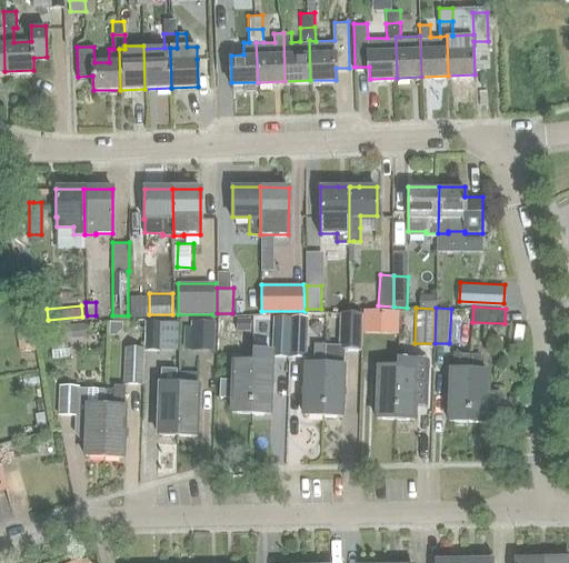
[(365,319),(363,329),(381,329),(381,309),(369,309),(368,319),(365,319)]
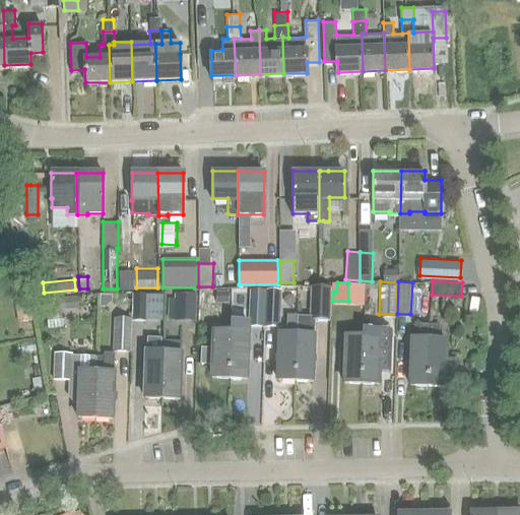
[(332,286),(312,285),(311,313),(311,317),(316,317),(330,317),(332,286)]
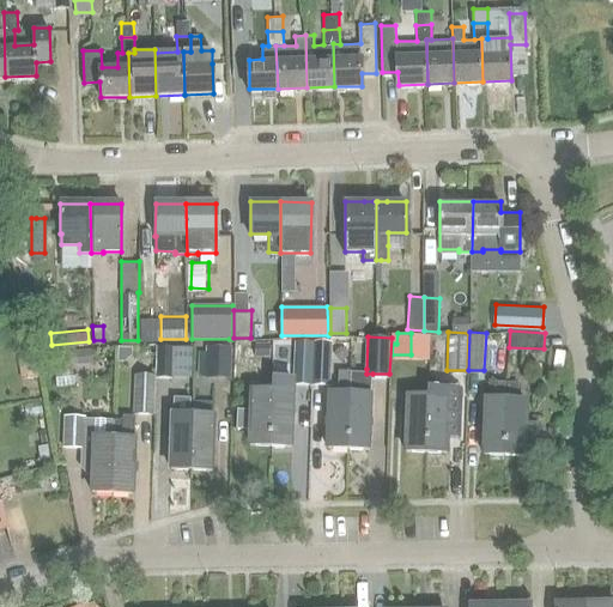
[(292,380),(314,381),(315,339),(293,338),(292,380)]
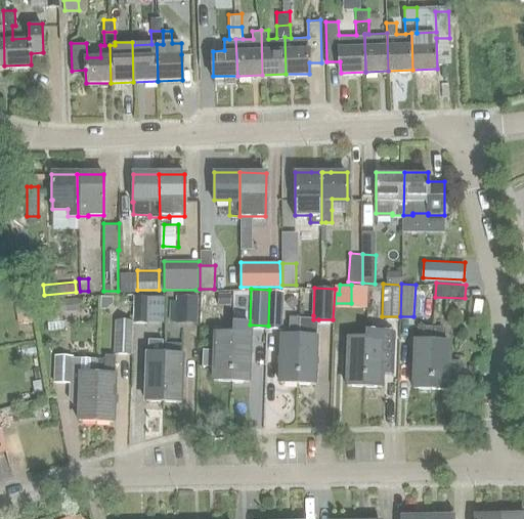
[(281,326),(282,290),(269,290),(268,326),(281,326)]
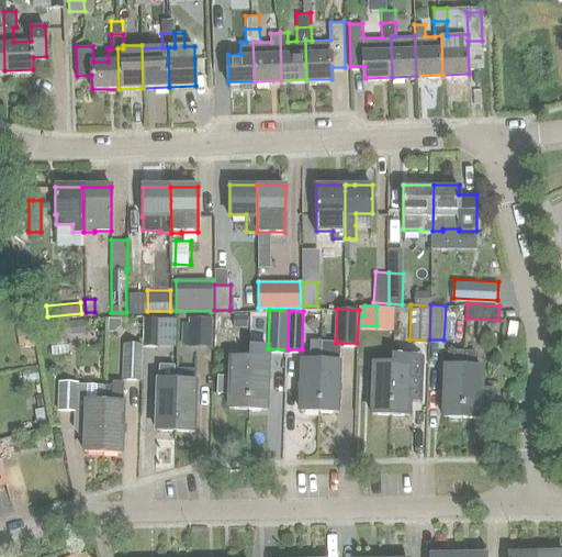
[(248,324),(247,312),(233,312),(234,324),(248,324)]
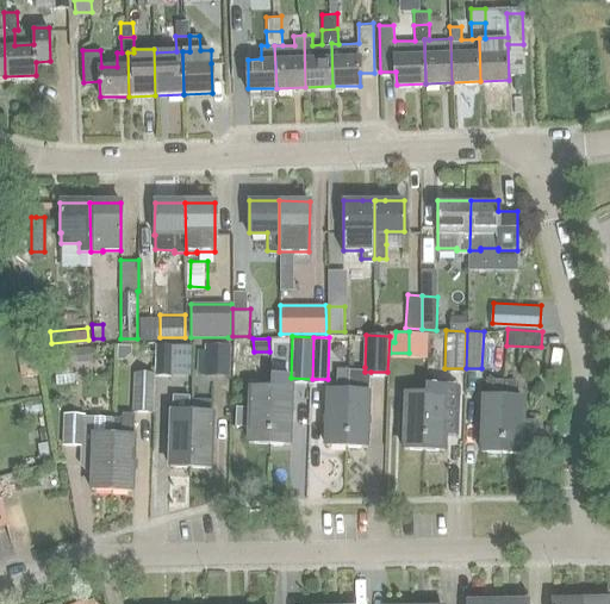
[(230,374),(230,360),(231,341),(205,340),(204,373),(230,374)]
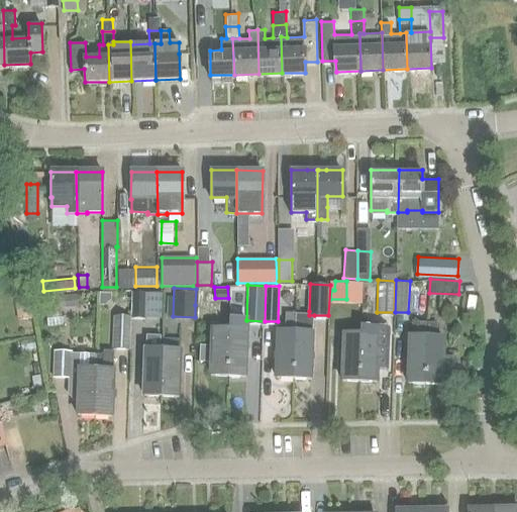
[(147,292),(134,291),(132,316),(146,317),(147,292)]
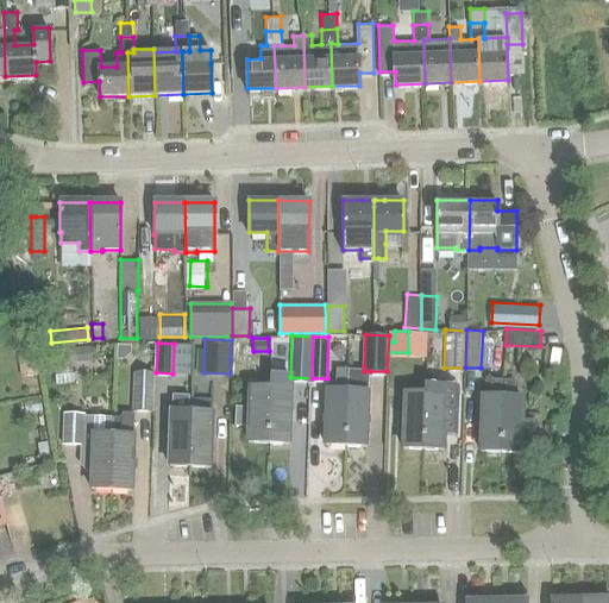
[(76,359),(75,345),(37,349),(38,363),(76,359)]
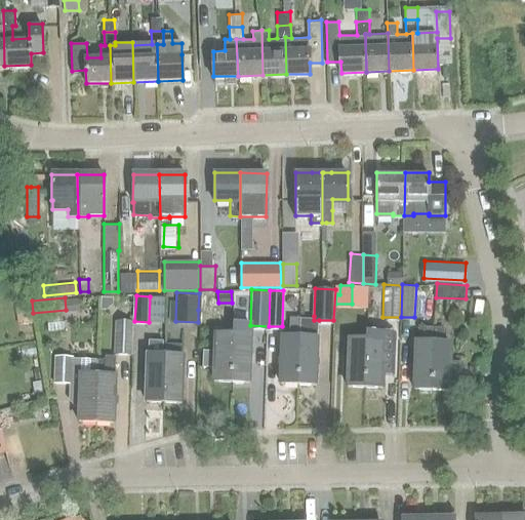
[(301,316),(290,315),(289,334),(283,334),(281,381),(298,381),(300,335),(301,316)]
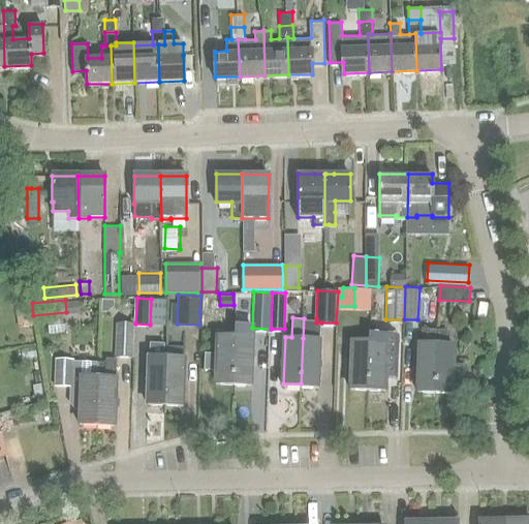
[(316,318),(304,318),(303,338),(301,383),(318,384),(320,340),(321,322),(316,322),(316,318)]
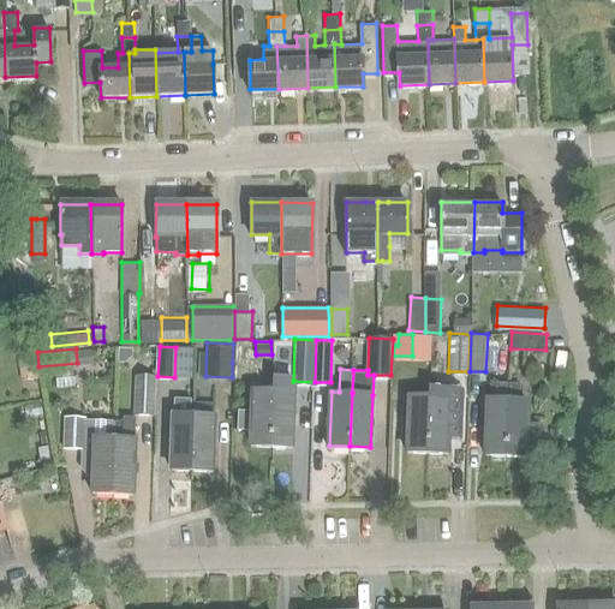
[(156,372),(135,371),(133,412),(155,413),(156,372)]
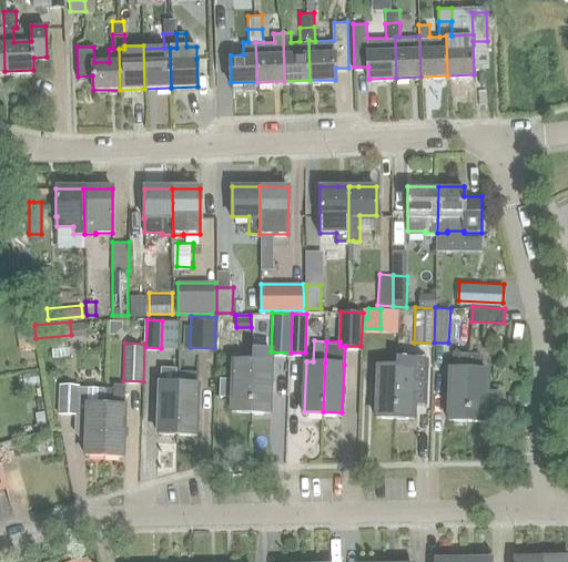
[(253,359),(250,408),(269,409),(271,360),(267,360),(267,349),(253,349),(253,359)]
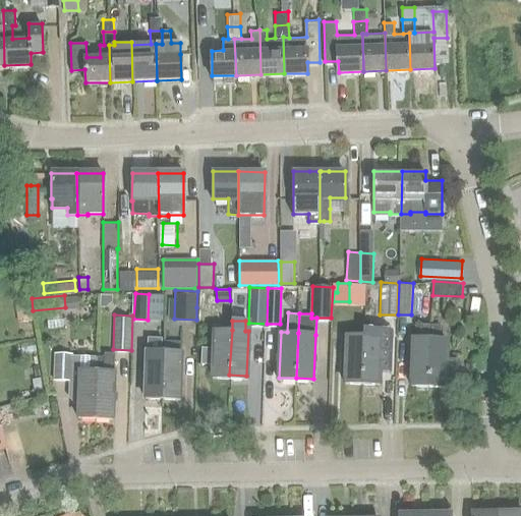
[(411,383),(428,384),(431,324),(421,323),(420,337),(413,337),(411,383)]
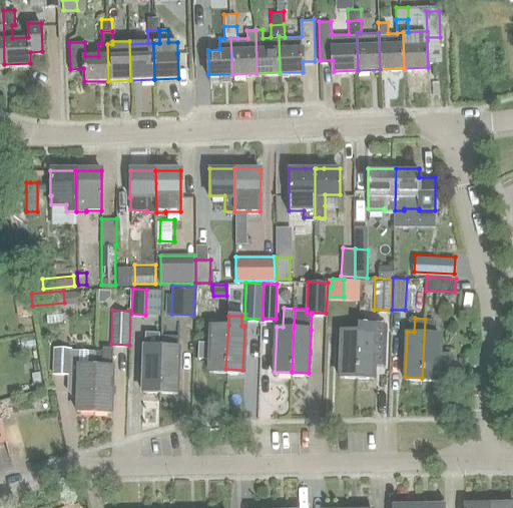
[(425,319),(422,378),(439,378),(439,376),(449,377),(450,353),(440,352),(440,334),(433,333),(433,319),(425,319)]
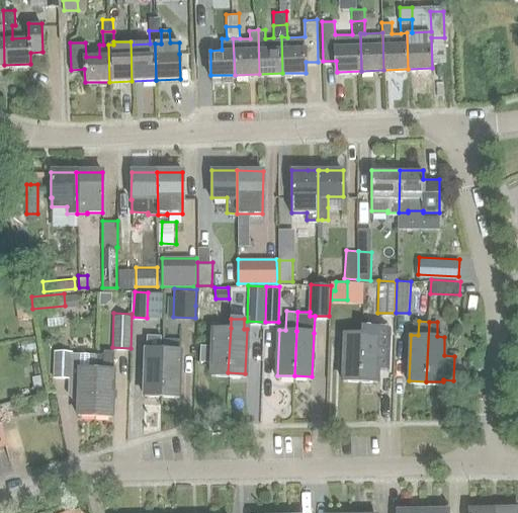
[(361,333),(360,378),(377,379),(377,366),(389,367),(390,326),(362,324),(361,333)]
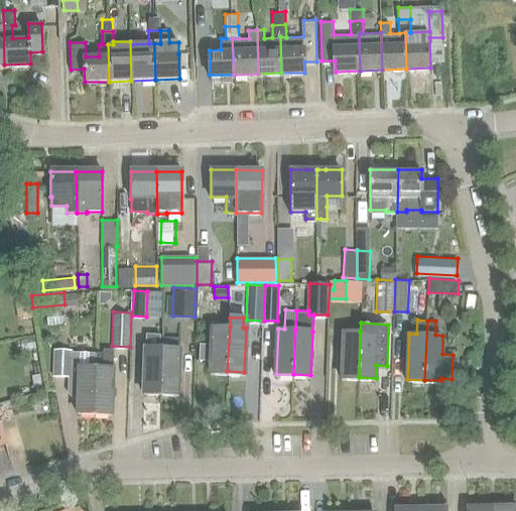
[(227,371),(230,327),(213,326),(212,341),(201,340),(200,358),(211,359),(211,371),(227,371)]
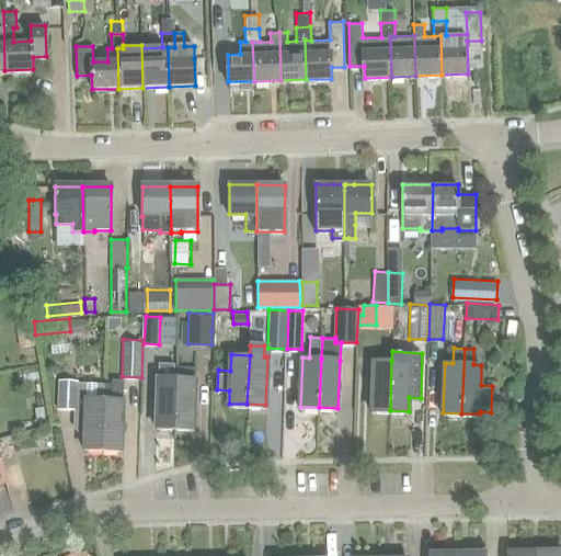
[(158,367),(158,379),(156,428),(174,428),(176,379),(174,379),(174,365),(174,362),(159,361),(158,367)]
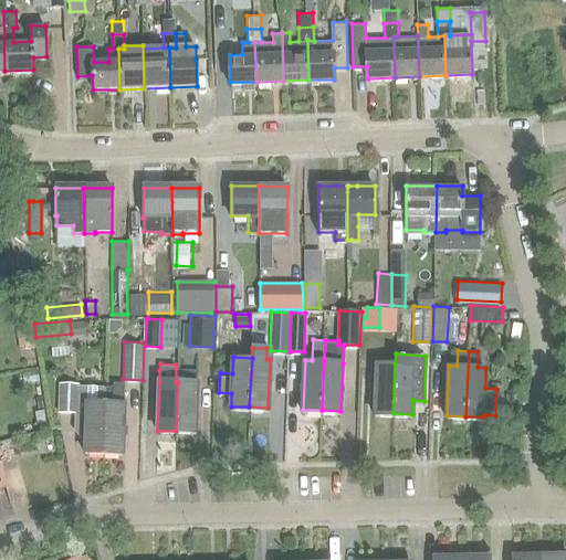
[(376,363),(375,413),(394,413),(395,363),(376,363)]
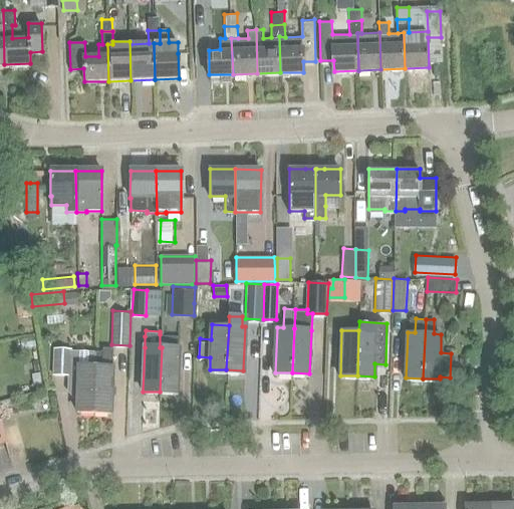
[(160,347),(162,347),(160,392),(176,393),(178,348),(178,334),(160,334),(160,347)]
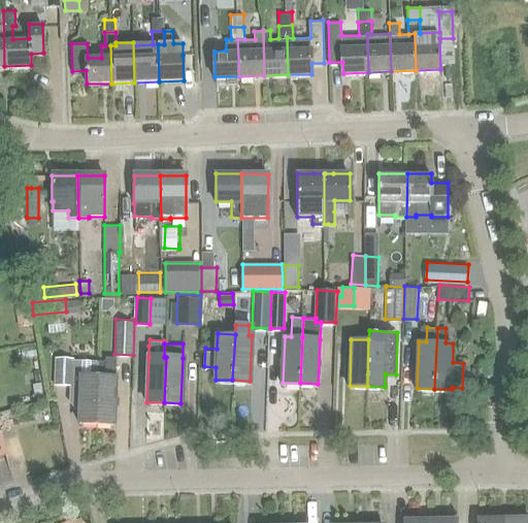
[(78,422),(96,423),(98,361),(71,360),(71,359),(55,358),(54,384),(70,385),(69,399),(75,406),(79,406),(78,422)]
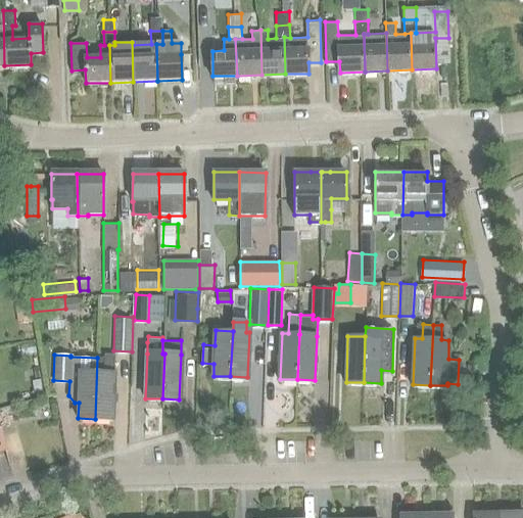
[(97,358),(95,419),(112,420),(113,374),(114,356),(103,356),(103,358),(97,358)]
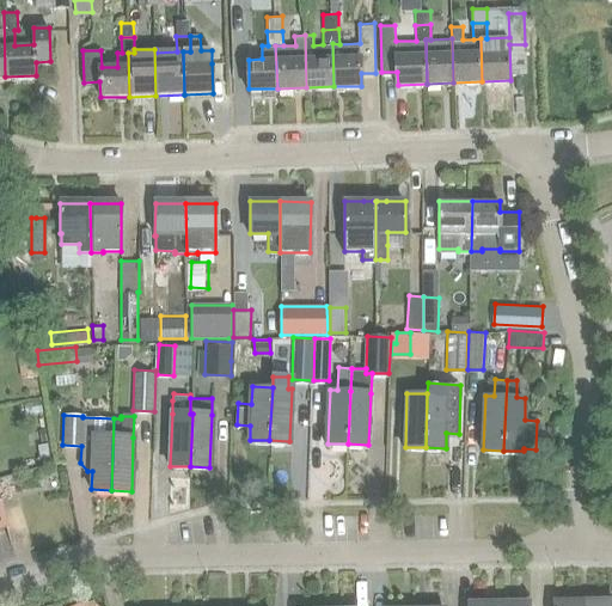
[(54,459),(47,436),(28,442),(34,465),(54,459)]
